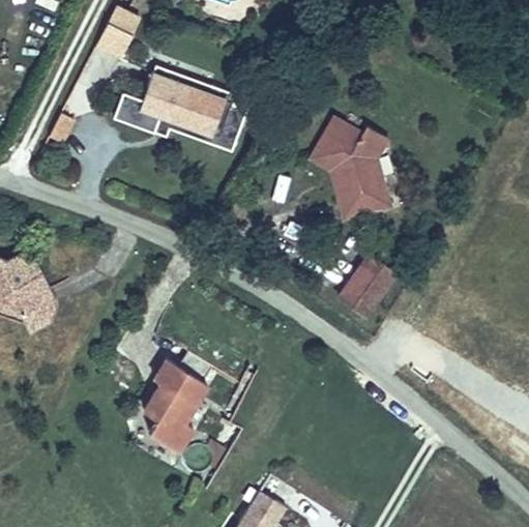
[(120,60),(142,21),(117,6),(95,47),(120,60)]
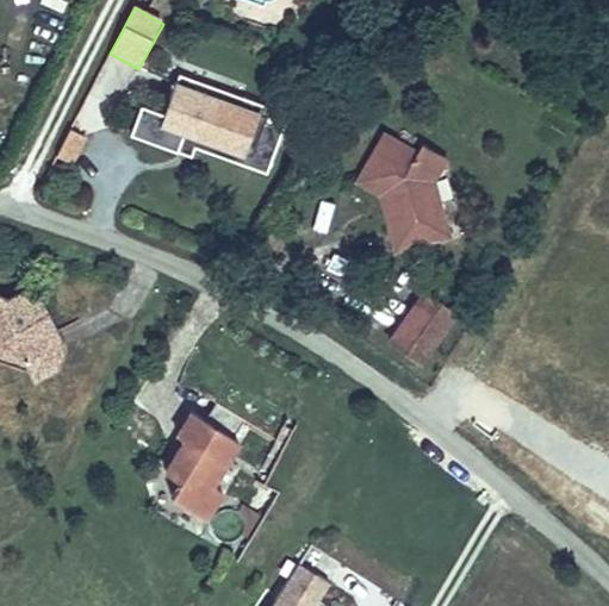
[(140,105),(129,135),(191,160),(194,149),(267,177),(287,127),(269,122),(274,108),(180,74),(165,112),(140,105)]
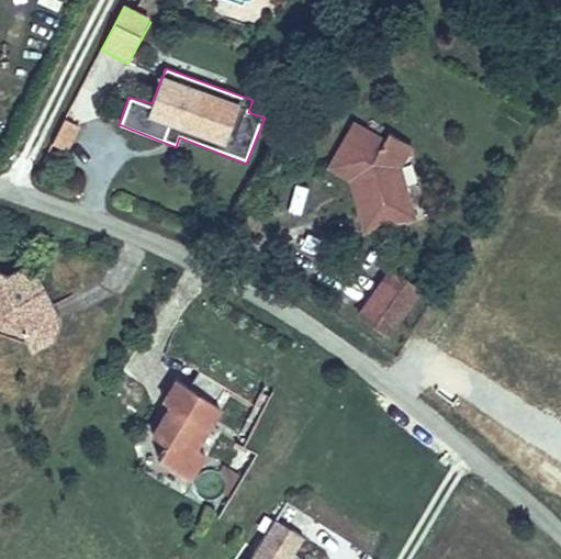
[(55,145),(67,153),(79,130),(67,122),(55,145)]
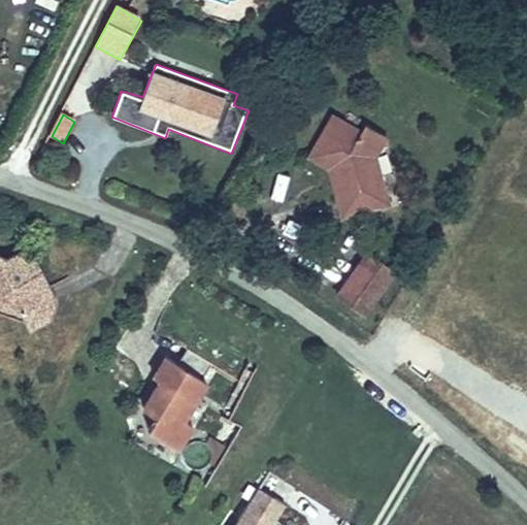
[(389,136),(365,123),(361,132),(335,116),(311,157),(333,171),(341,173),(343,183),(338,190),(347,219),(375,209),(372,199),(388,194),(376,156),(389,136)]
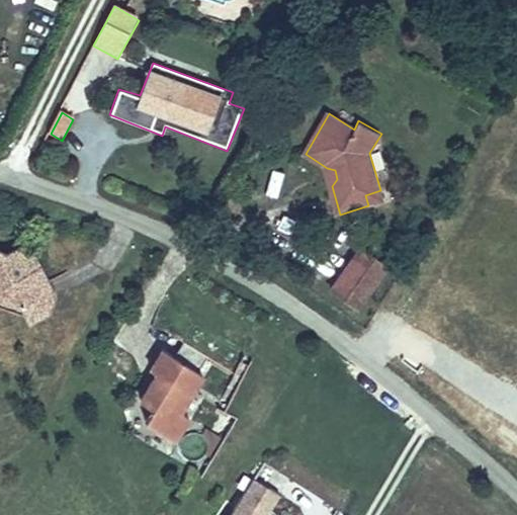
[(327,168),(332,186),(337,179),(335,170),(327,168)]
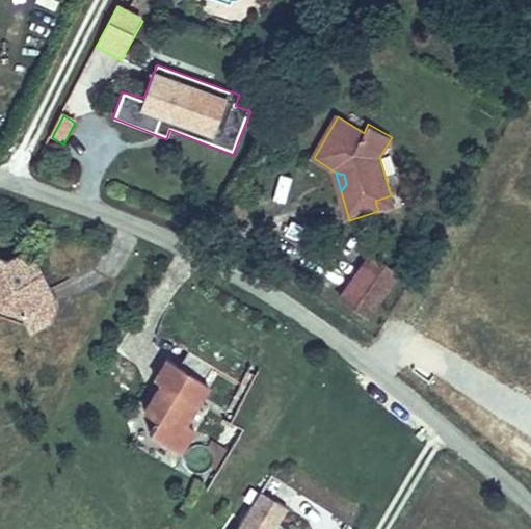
[(271,202),(285,205),(292,179),(279,176),(271,202)]
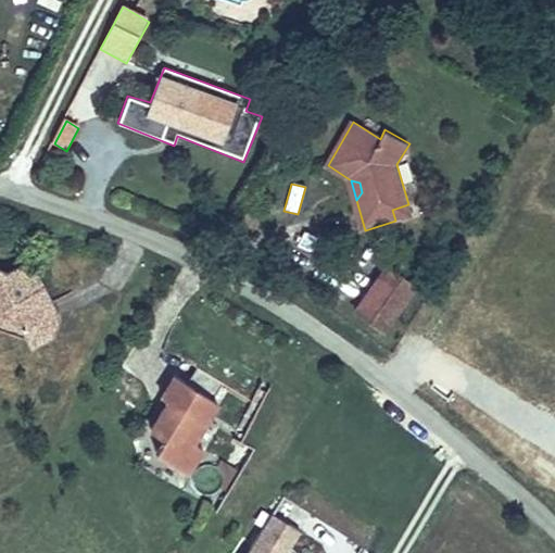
[(392,210),(395,221),(412,216),(408,204),(392,210)]
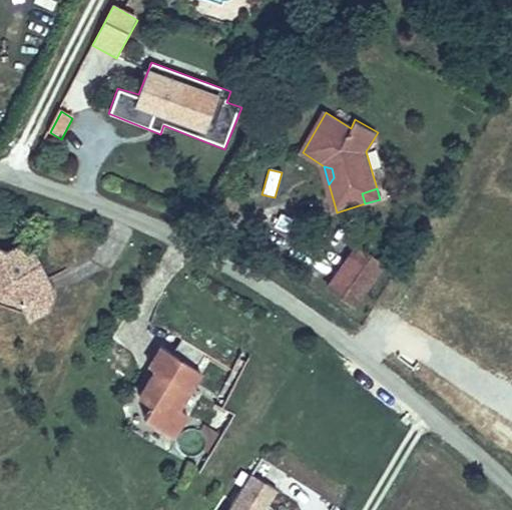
[(16,245),(5,250),(0,247),(0,297),(22,305),(27,317),(37,321),(42,315),(48,312),(55,310),(54,305),(56,300),(59,296),(36,252),(16,245)]
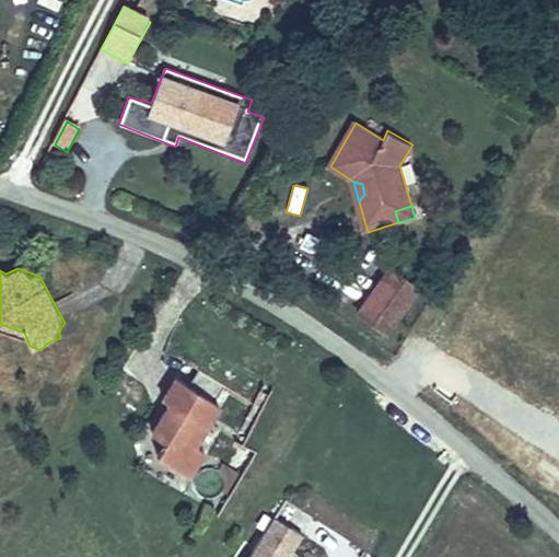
[(389,269),(359,315),(389,336),(419,289),(389,269)]
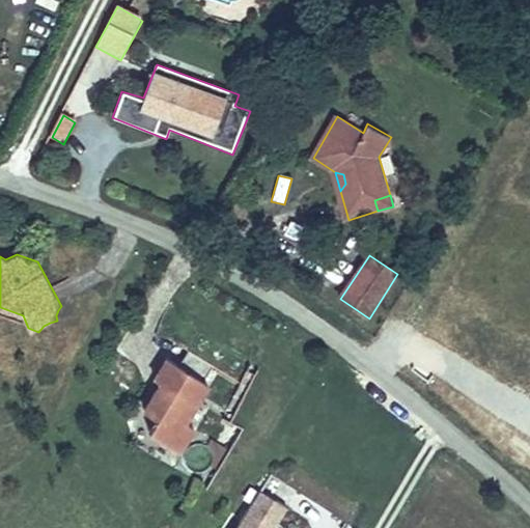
[(149,434),(180,452),(194,428),(185,423),(208,385),(166,360),(154,380),(162,385),(144,413),(158,420),(149,434)]
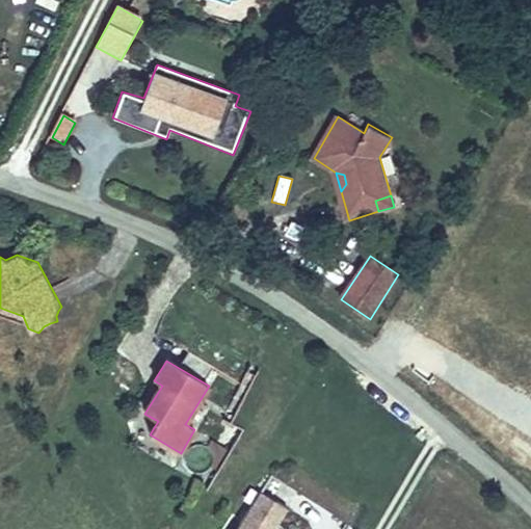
[(206,482),(229,457),(203,434),(181,460),(206,482)]
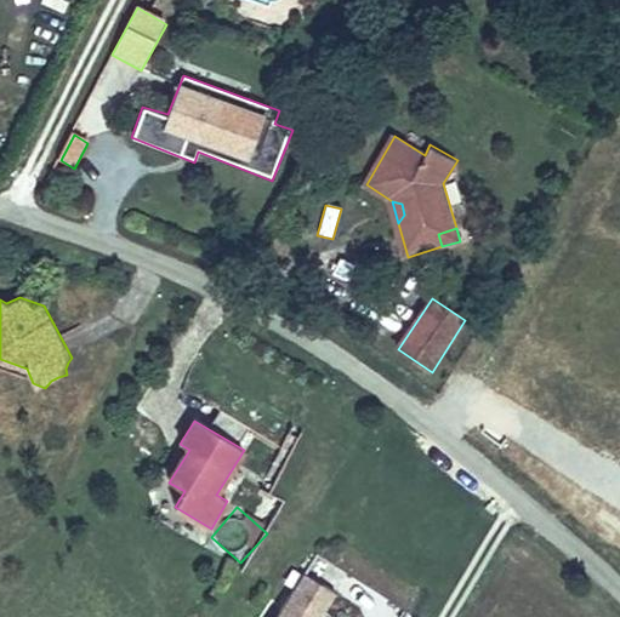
[(307,575),(278,616),(323,616),(339,595),(307,575)]
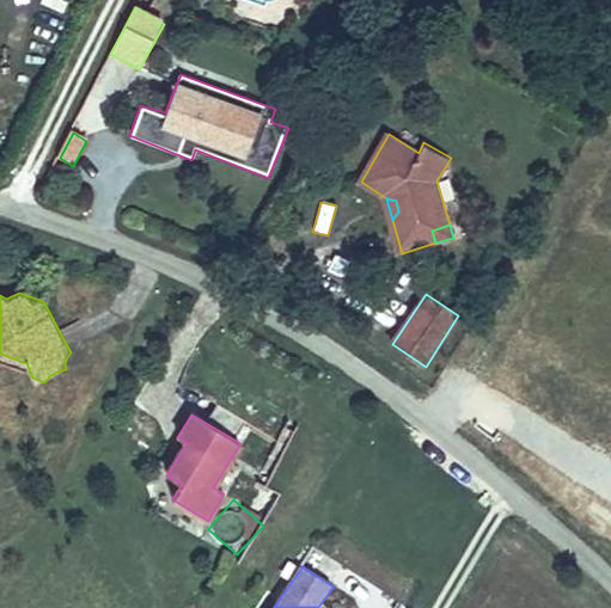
All buildings are outlined.
